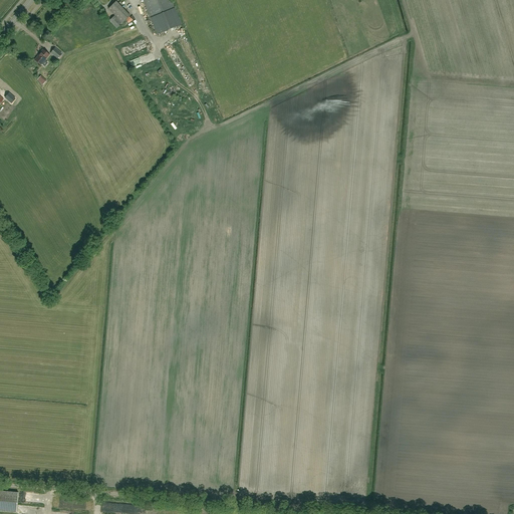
[(181,24),(171,0),(143,0),(158,34),(181,24)]
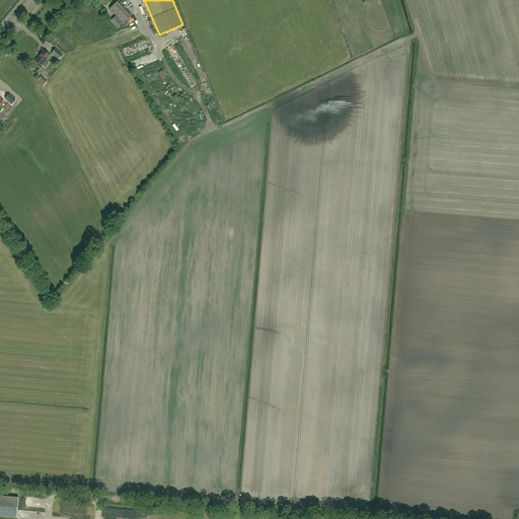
[(124,23),(132,16),(118,1),(109,8),(124,23)]
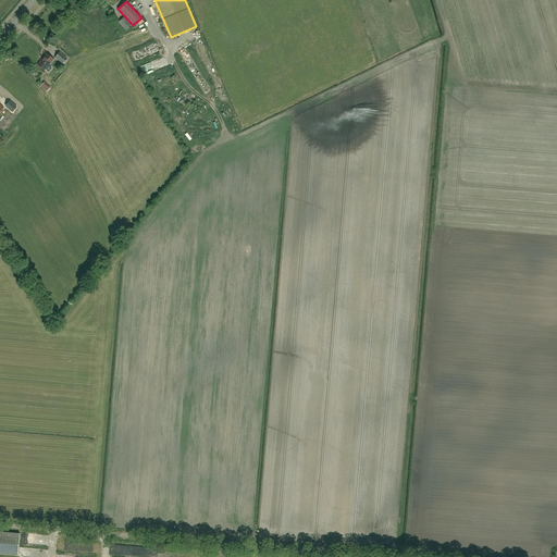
[(126,31),(133,25),(124,16),(119,22),(126,31)]
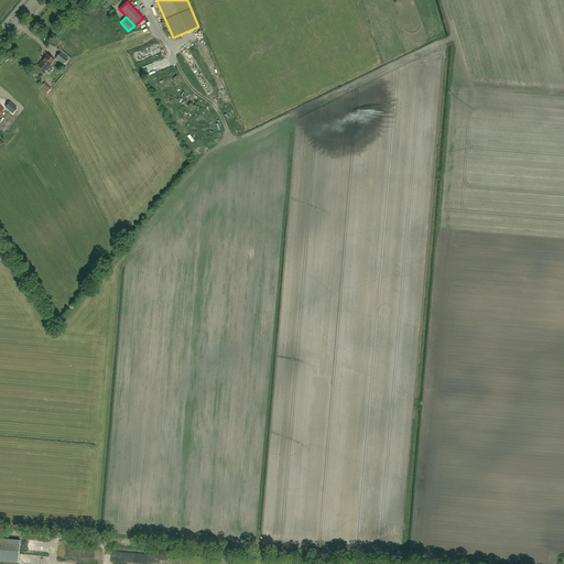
[(150,49),(134,52),(137,60),(151,56),(150,49)]
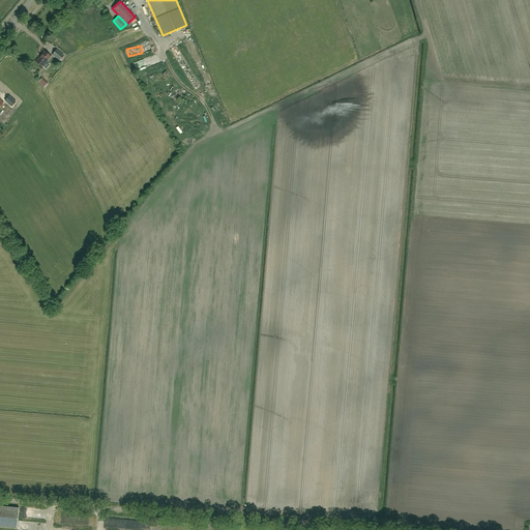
[(60,60),(61,59),(64,55),(57,50),(53,54),(60,60)]
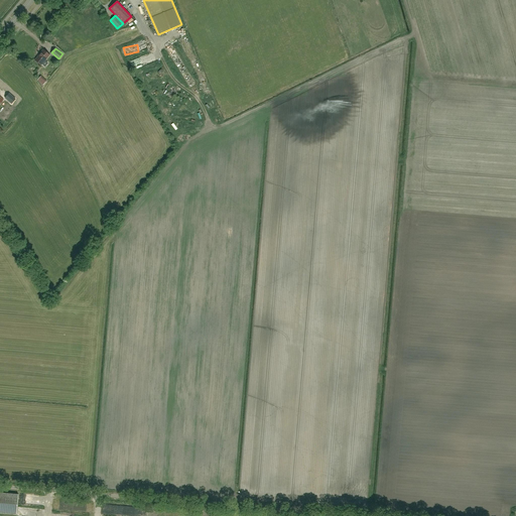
[(41,66),(49,54),(43,49),(39,53),(40,53),(35,59),(41,66)]
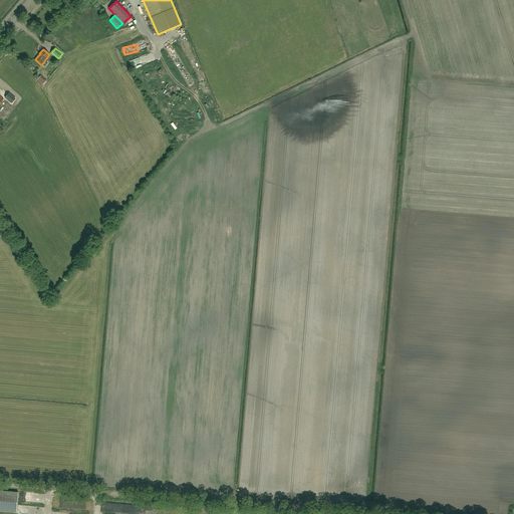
[(36,78),(42,83),(46,80),(39,74),(36,78)]
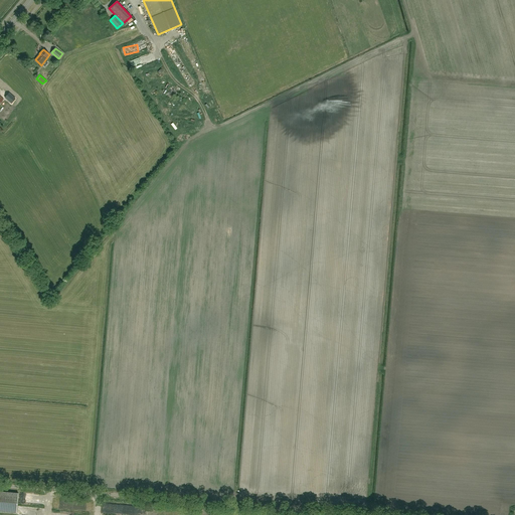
[(5,98),(12,104),(16,99),(9,94),(5,98)]
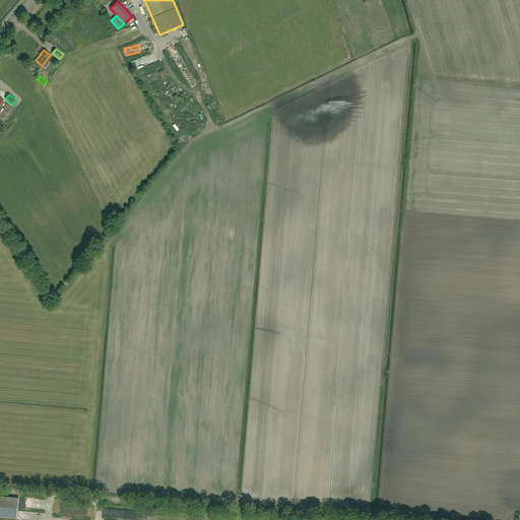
[(0,496),(0,516),(16,518),(18,499),(0,496)]
